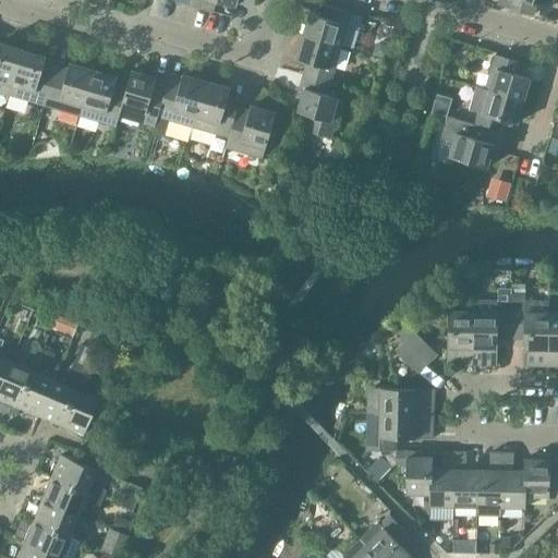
[(237,0),(189,0),(187,5),(213,13),(217,1),(234,5),(237,0)]
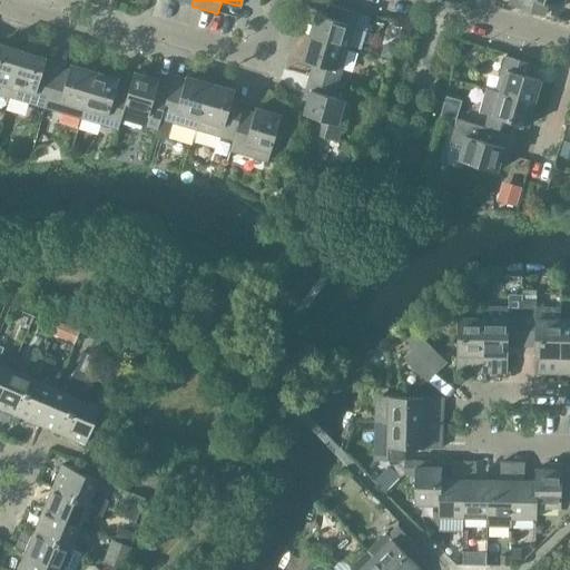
[(564,0),(510,0),(509,6),(544,17),(548,3),(562,8),(564,0)]
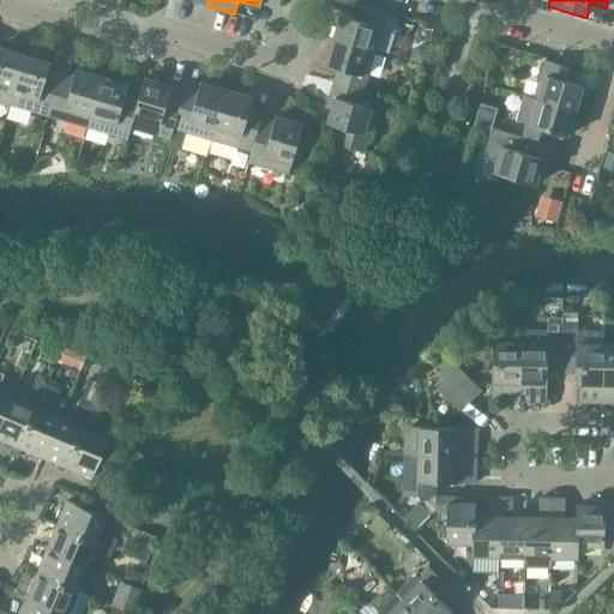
[(341,16),(333,41),(374,53),(386,14),(357,5),(353,19),(341,16)]
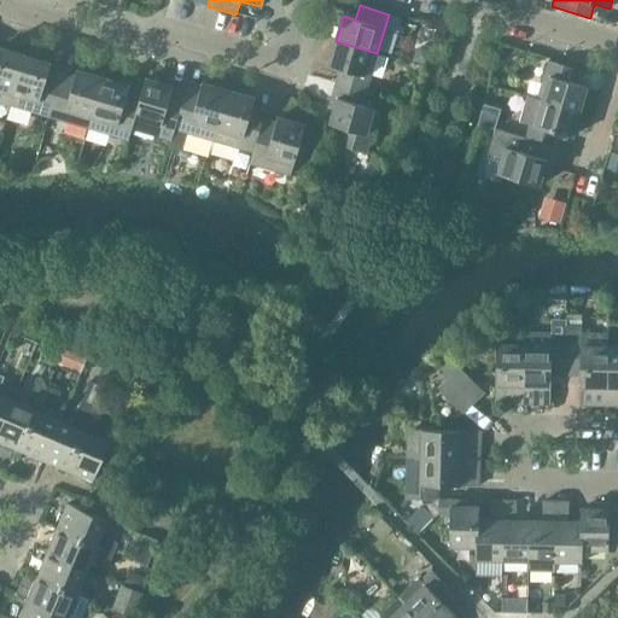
[(340,69),(336,83),(366,92),(377,53),(336,41),(328,65),(340,69)]
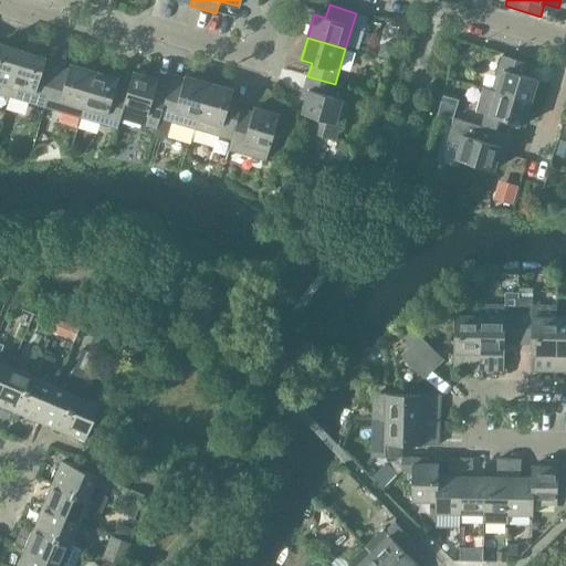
[(7,104),(9,96),(22,51),(0,43),(0,105),(2,106),(7,104)]
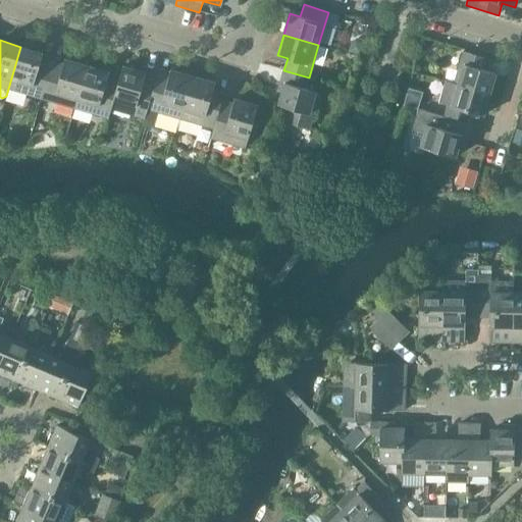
[(8,89),(41,99),(51,66),(40,63),(43,53),(35,51),(35,48),(33,44),(25,42),(21,44),(20,47),(8,89)]
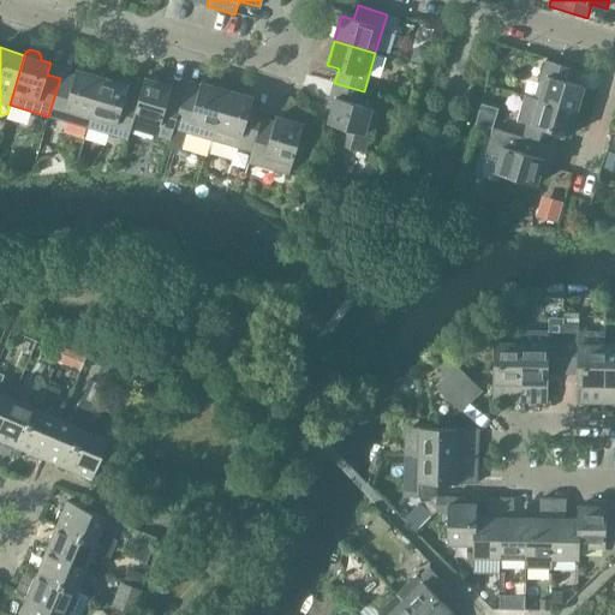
[(413,49),(408,63),(423,67),(427,53),(413,49)]
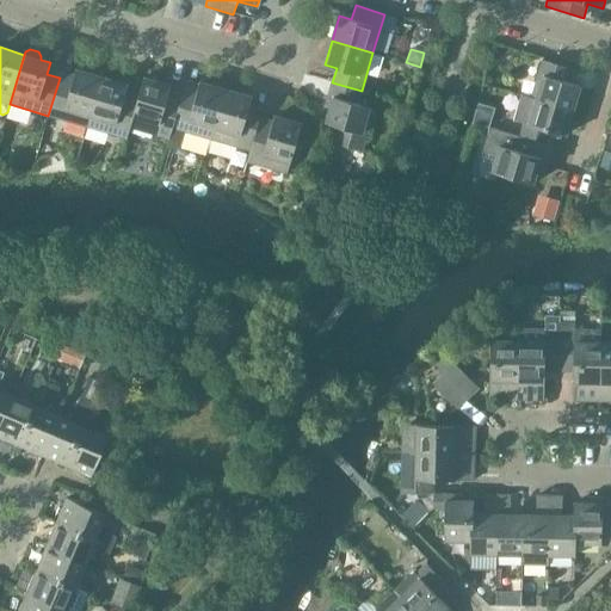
[(531,99),(573,111),(580,86),(568,82),(572,69),(543,61),(531,99)]
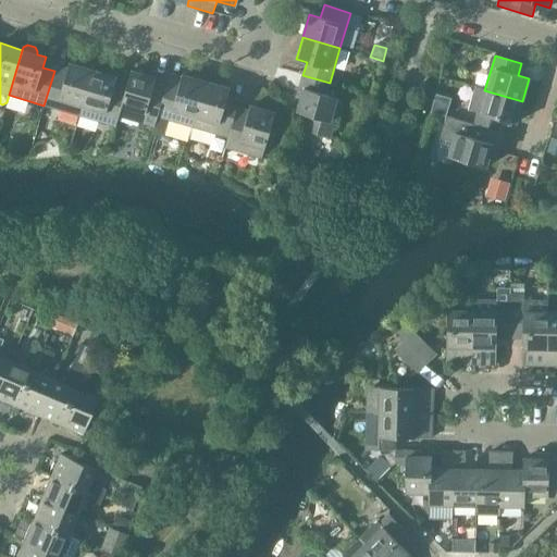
[(44,106),(79,116),(93,71),(69,64),(66,74),(54,71),(44,106)]
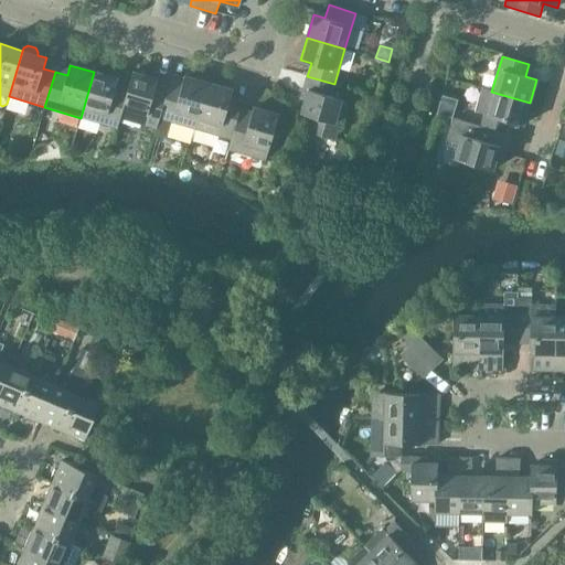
[(117,128),(119,118),(127,93),(115,89),(118,78),(94,72),(81,118),(117,128)]
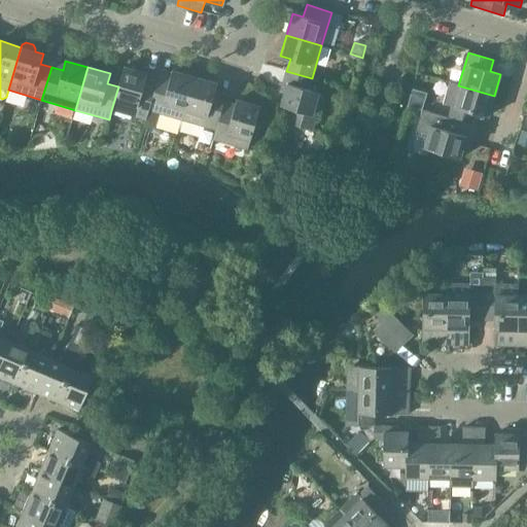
[(146,120),(149,111),(155,86),(145,83),(147,74),(124,67),(118,86),(111,110),(146,120)]
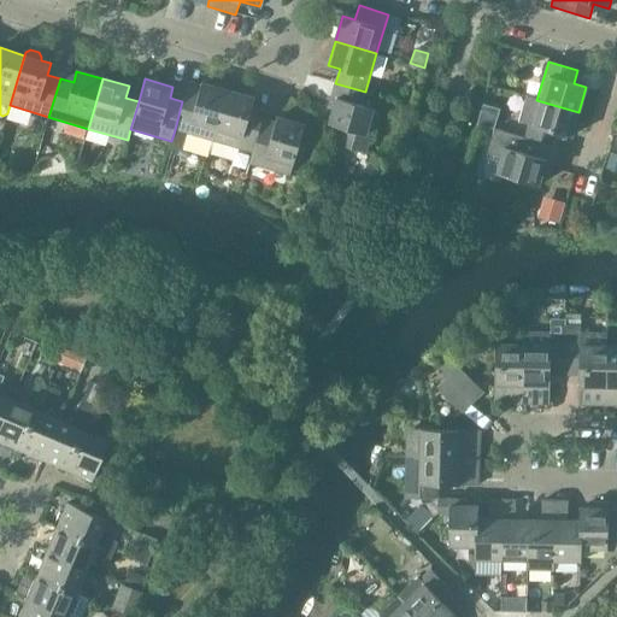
[(175,130),(213,141),(228,92),(201,83),(199,94),(186,90),(182,101),(175,130)]
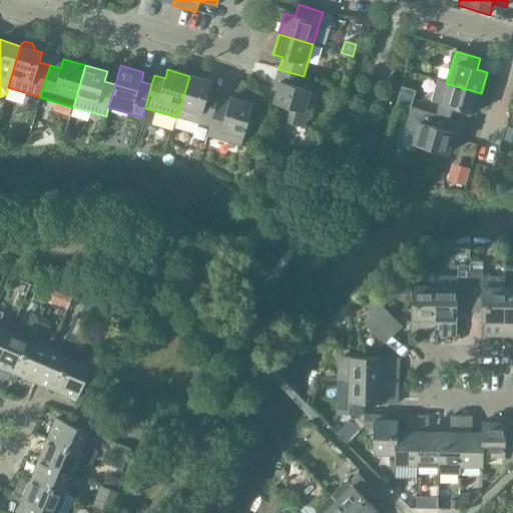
[(304,76),(279,69),(276,81),(280,82),(274,103),(285,106),(281,121),(304,128),(308,113),(314,92),(300,88),(304,76)]
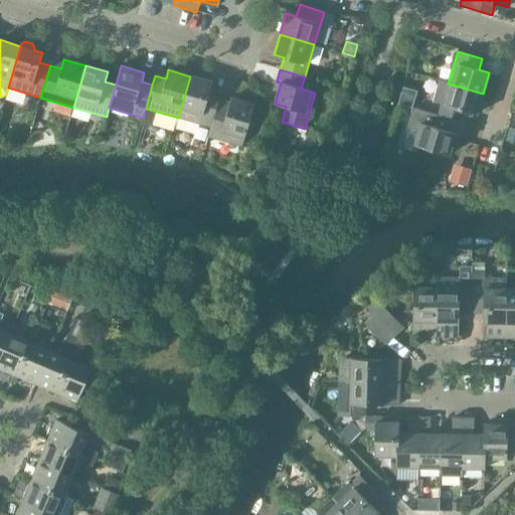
[(178,118),(210,128),(217,105),(220,95),(209,92),(212,82),(190,76),(178,118)]
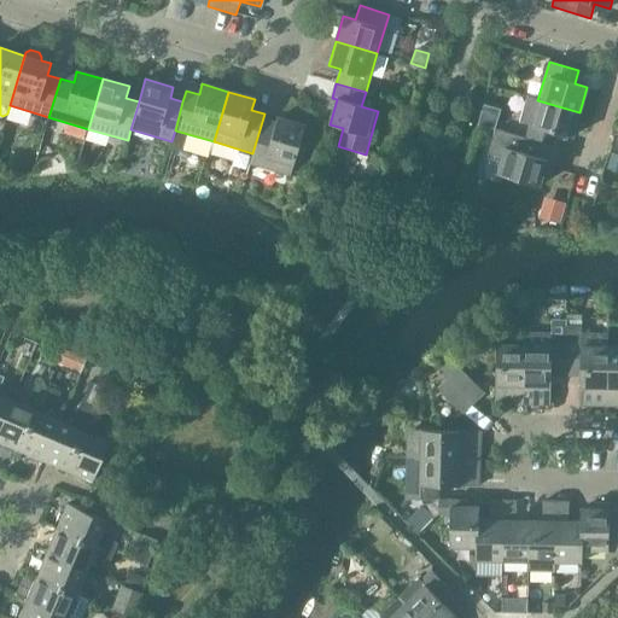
[(579,112),(537,100),(528,98),(520,123),(529,126),(525,139),(555,147),(559,134),(572,138),(579,112)]
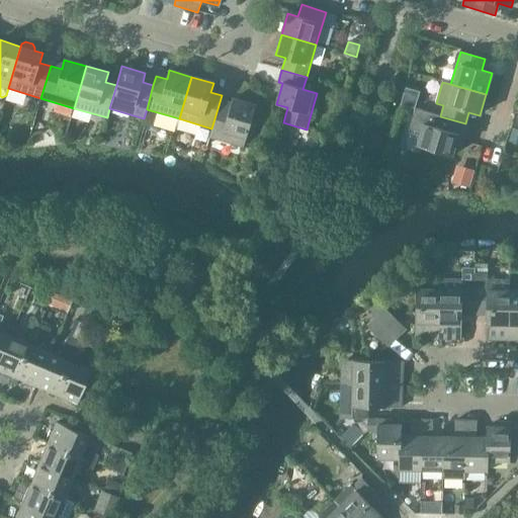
[(219,105),(211,128),(209,138),(244,148),(256,105),(233,99),(230,108),(219,105)]
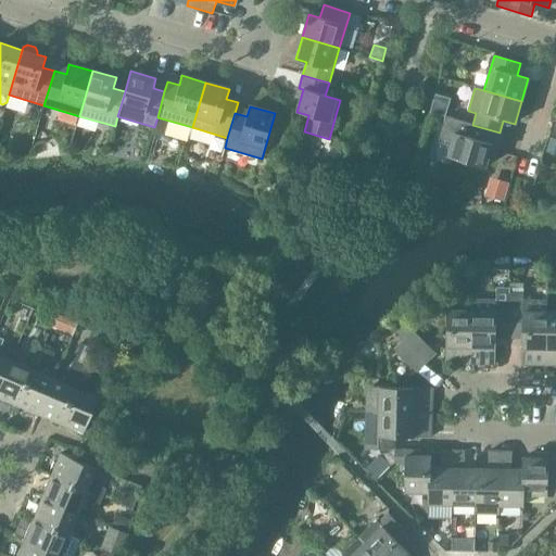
[(500,133),(472,125),(445,117),(439,138),(452,141),(447,156),(485,167),(489,155),(495,158),(502,134),(500,133)]
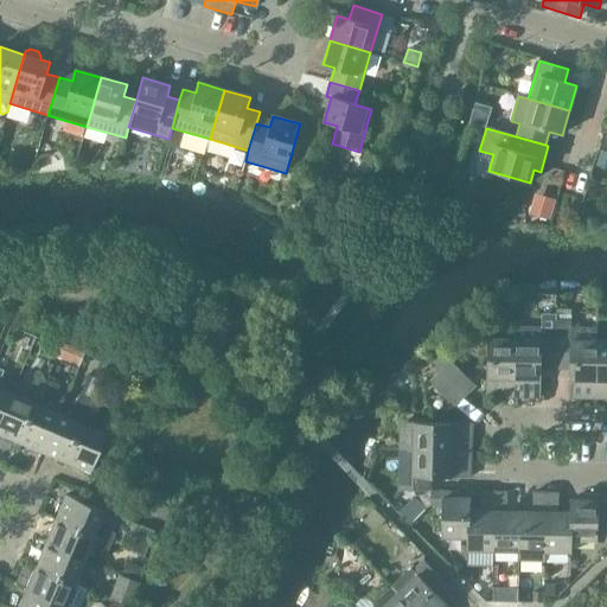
[(555,369),(556,334),(541,334),(541,340),(515,339),(513,397),(541,398),(541,369),(555,369)]
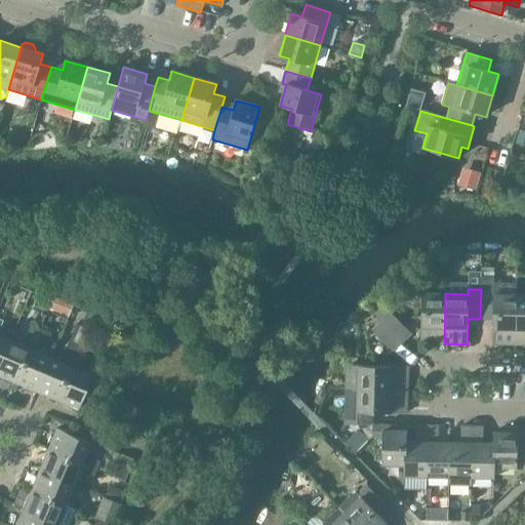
[(492,345),(515,346),(516,295),(493,294),(493,289),(481,289),(480,319),(492,320),(492,345)]
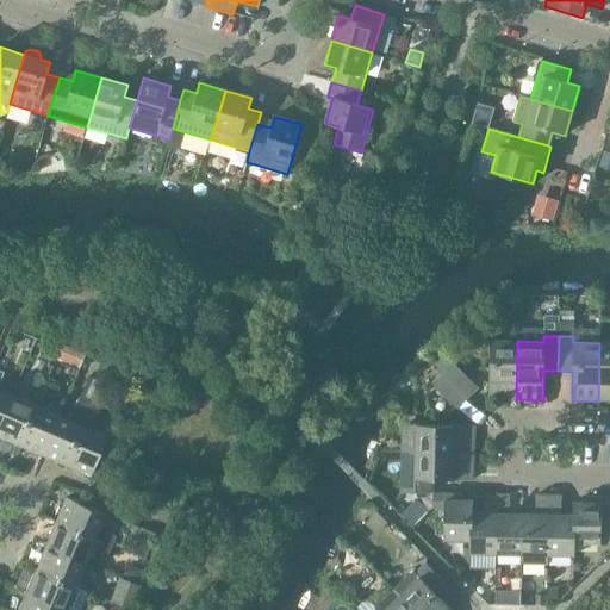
[(516,399),(517,341),(490,341),(489,399),(516,399)]
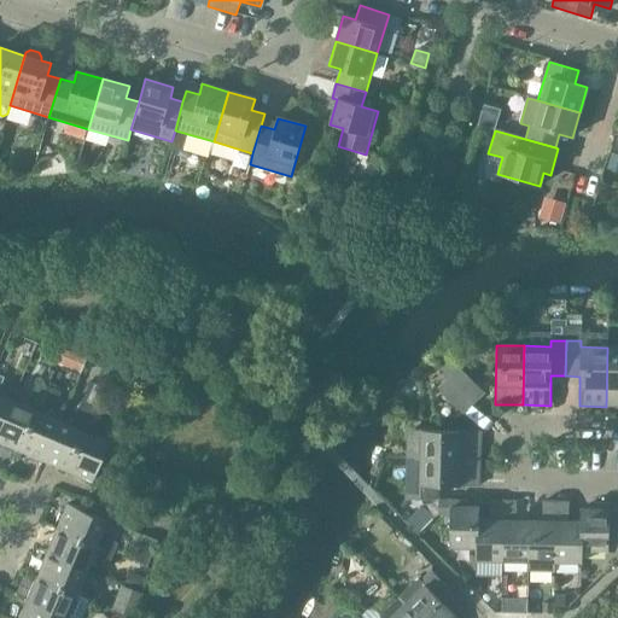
[(617,347),(607,348),(606,407),(617,406),(617,347)]
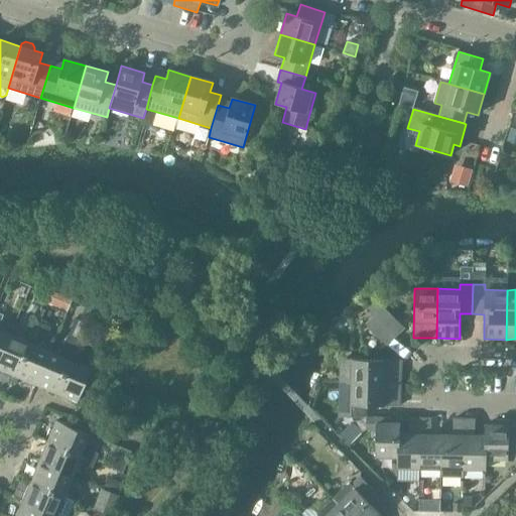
[(375,315),(395,337),(404,328),(383,306),(375,315)]
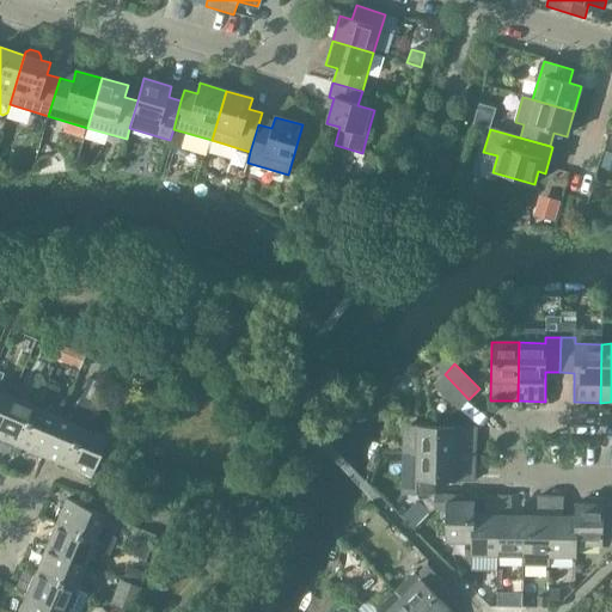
[(469,399),(445,374),(434,385),(458,410),(469,399)]
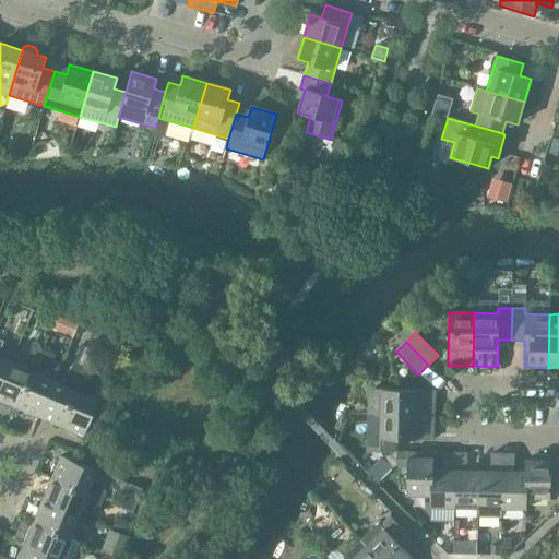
[(27,364),(35,367),(43,351),(34,347),(27,364)]
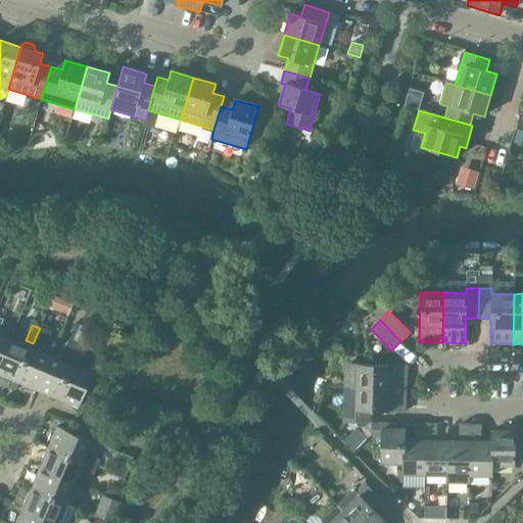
[(16,382),(37,390),(51,357),(42,353),(51,333),(40,328),(33,343),(31,348),(16,382)]
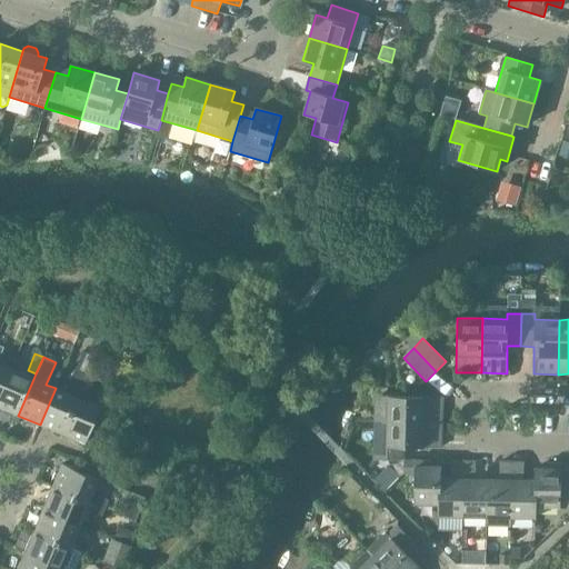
[(0,397),(11,370),(0,365),(0,397)]
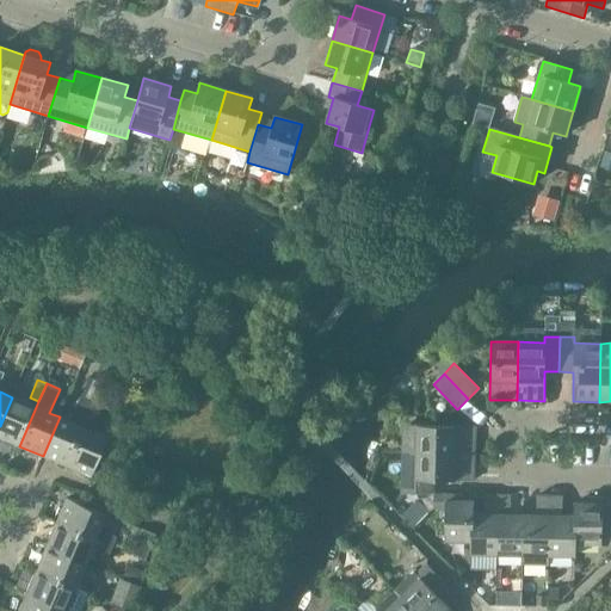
[(0,426),(0,438),(19,446),(36,407),(12,397),(0,426)]
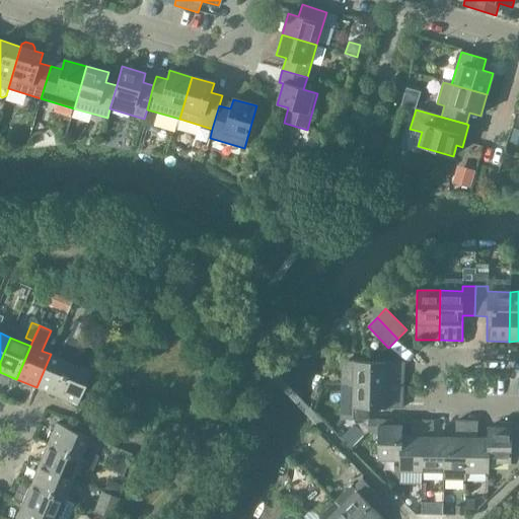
[(36,387),(57,396),(71,363),(73,358),(77,349),(80,343),(69,338),(60,358),(51,354),(36,387)]
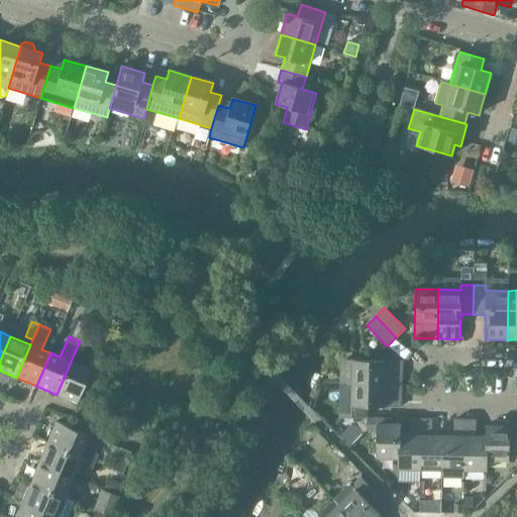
[(77,347),(73,356),(81,359),(85,350),(77,347)]
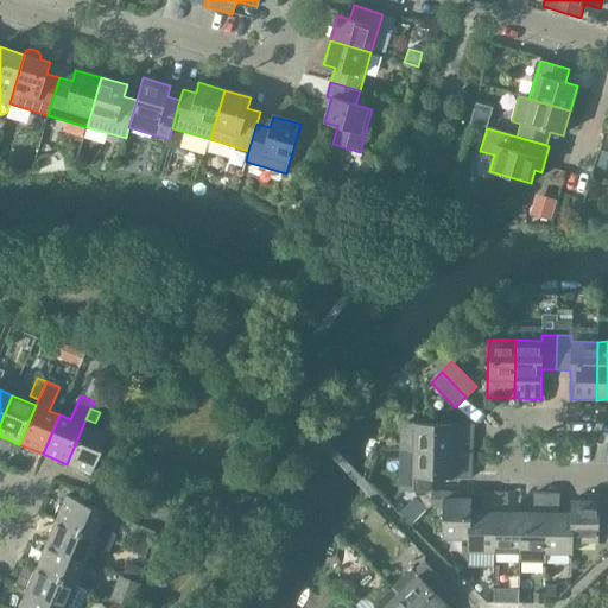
[(401,426),(400,450),(472,451),(473,424),(405,423),(401,426)]
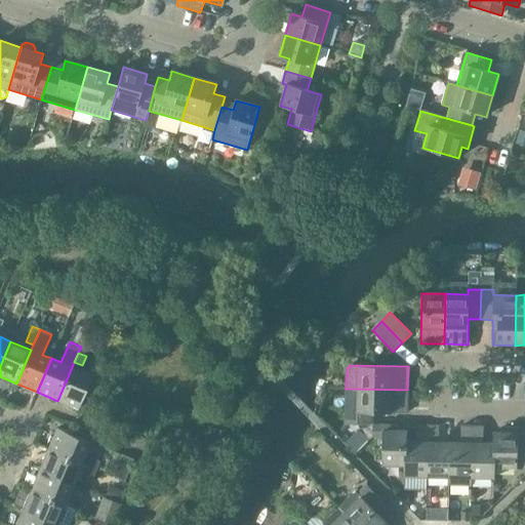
[(72,367),(57,401),(79,410),(93,376),(72,367)]
